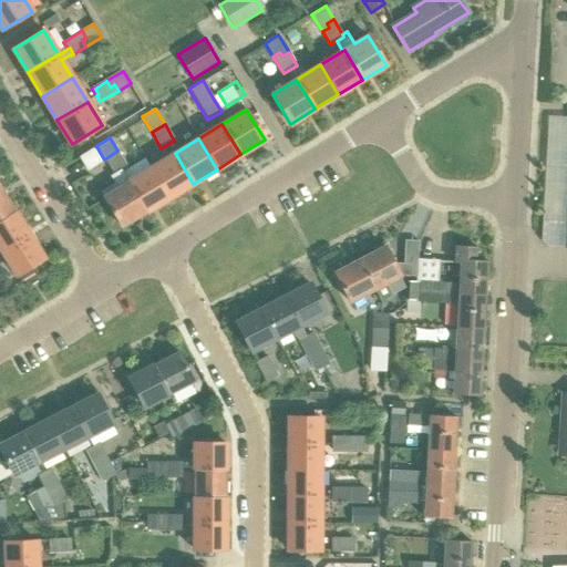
[(104,160),(96,146),(79,157),(88,172),(105,162),(104,160)]
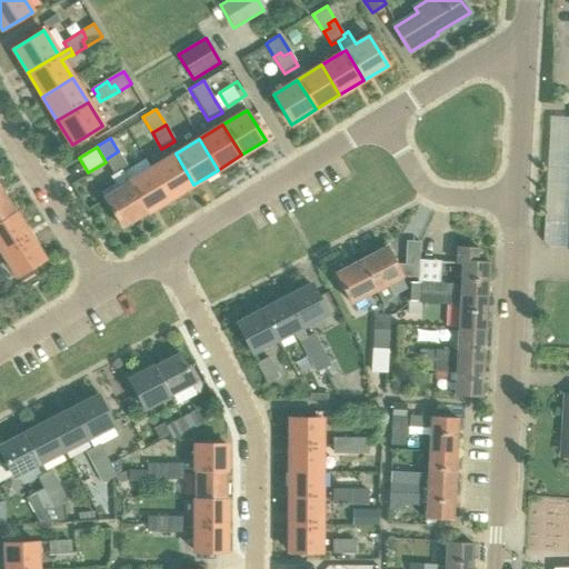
[(115,183),(100,192),(122,228),(147,213),(128,182),(122,172),(128,169),(118,151),(105,160),(106,162),(113,175),(110,177),(115,183)]
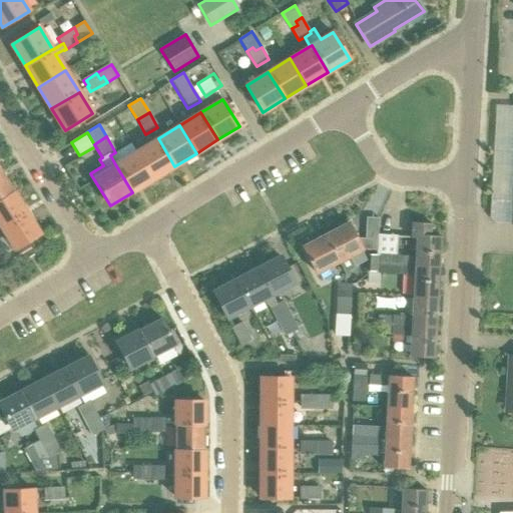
[(153,179),(174,166),(158,138),(136,152),(153,179)]
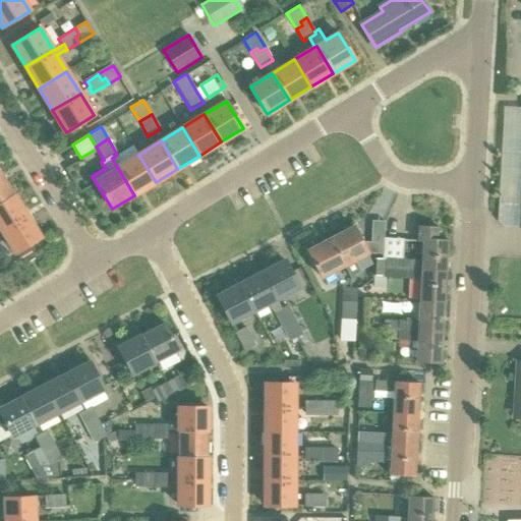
[(134,195),(156,182),(138,155),(117,167),(134,195)]
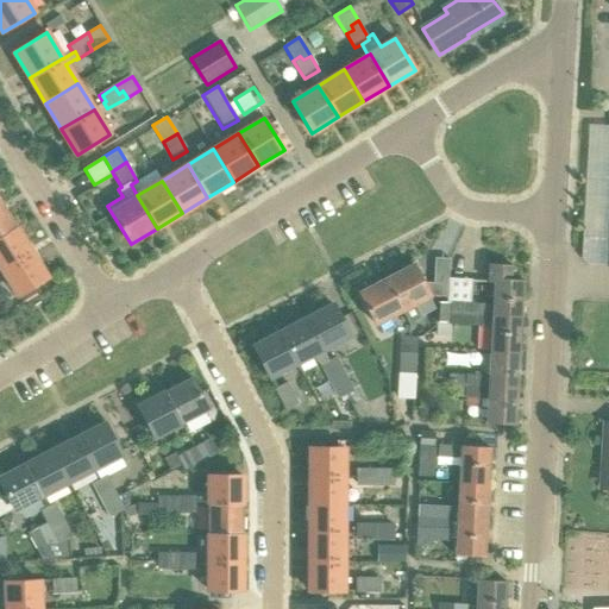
[(0,238),(17,228),(1,203),(0,203),(0,238)]
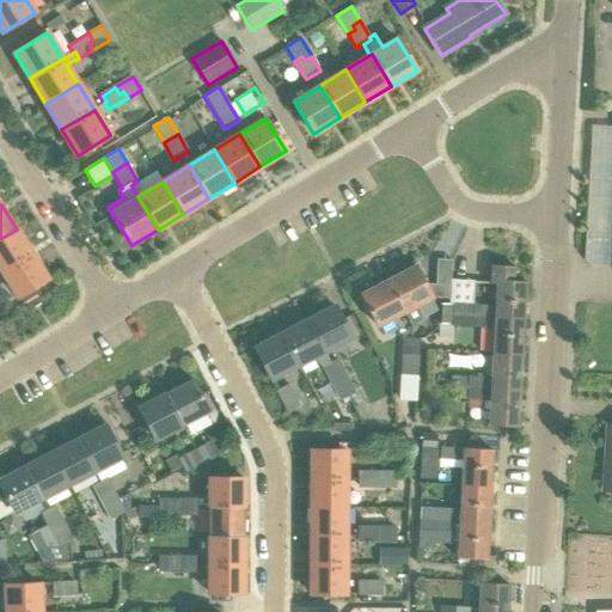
[(0,268),(1,271),(31,254),(17,230),(0,239),(0,268)]
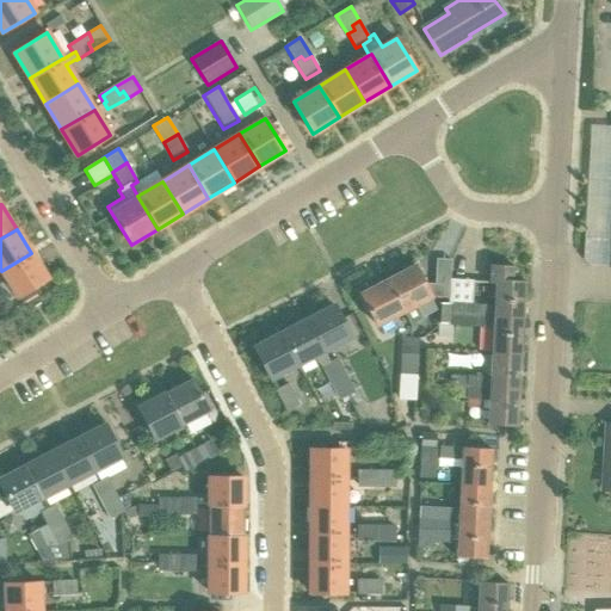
[(31,253),(1,271),(18,297),(48,278),(31,253)]
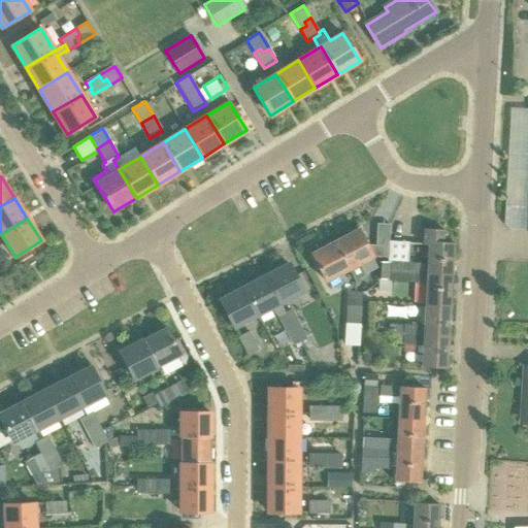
[(334,241),(349,270),(354,281),(365,275),(360,264),(373,257),(358,228),(334,241)]
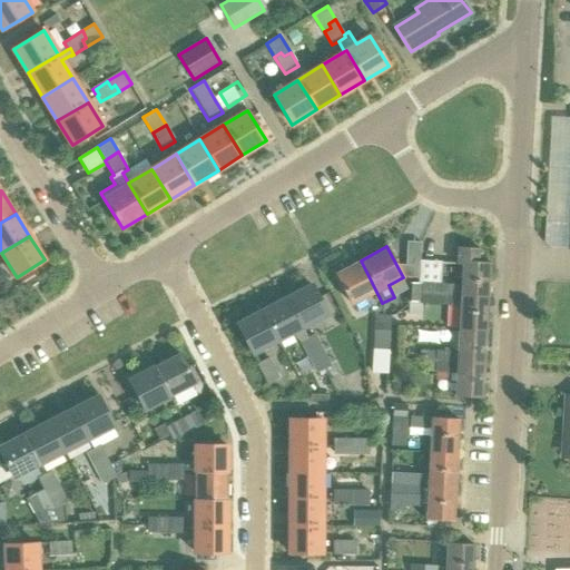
[(422,293),(488,296),(490,262),(479,262),(479,248),(458,247),(457,264),(462,265),(461,285),(440,283),(422,283),(422,284),(422,293)]
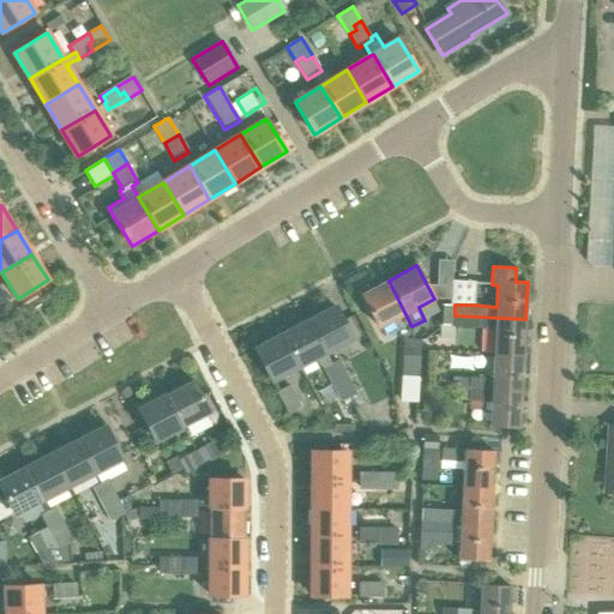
[(379,329),(405,314),(389,281),(361,295),(379,329)]
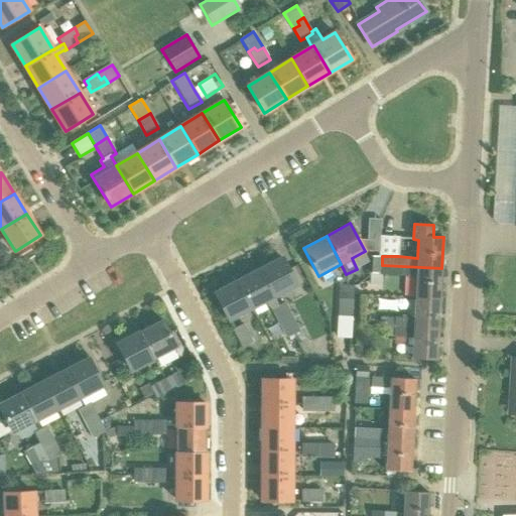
[(369,256),(369,274),(381,275),(382,265),(382,257),(369,256)]
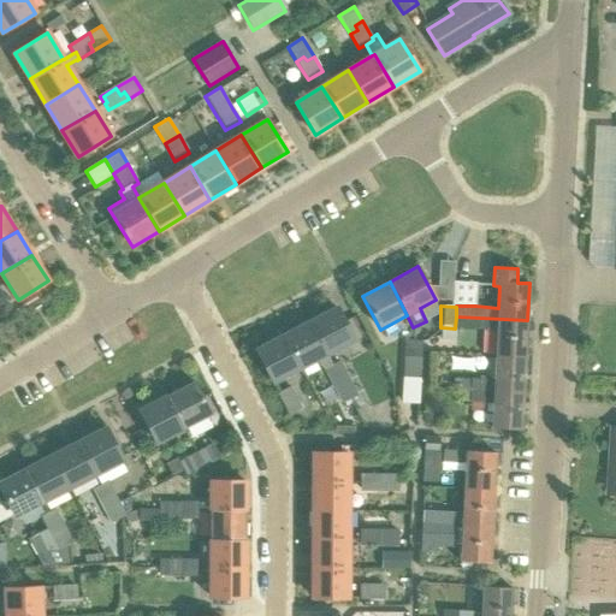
[(326,353),(327,354),(355,339),(338,307),(311,321),(326,353)]
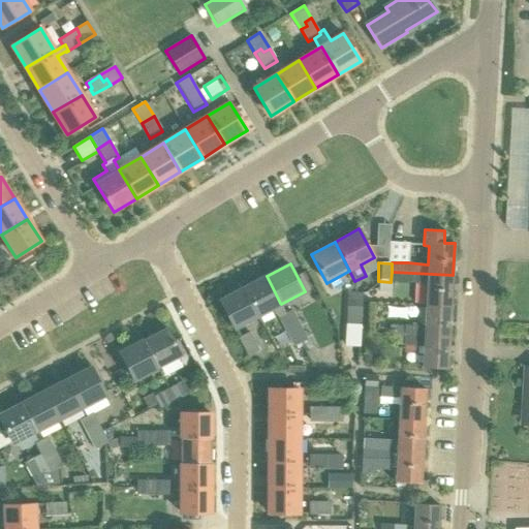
[(452,307),(453,275),(392,272),(391,282),(427,284),(426,305),(452,307)]
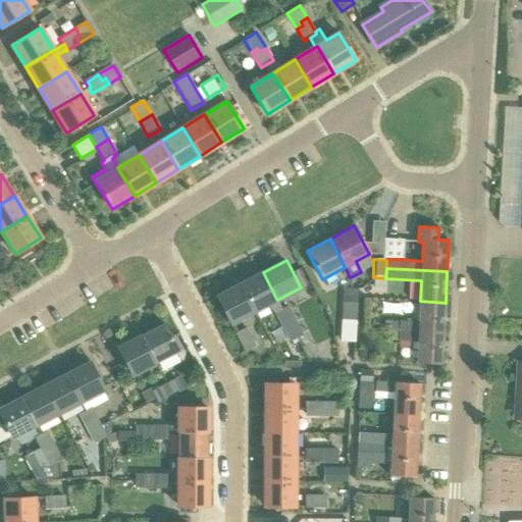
[(254,312),(277,300),(276,299),(263,272),(240,284),(254,312)]
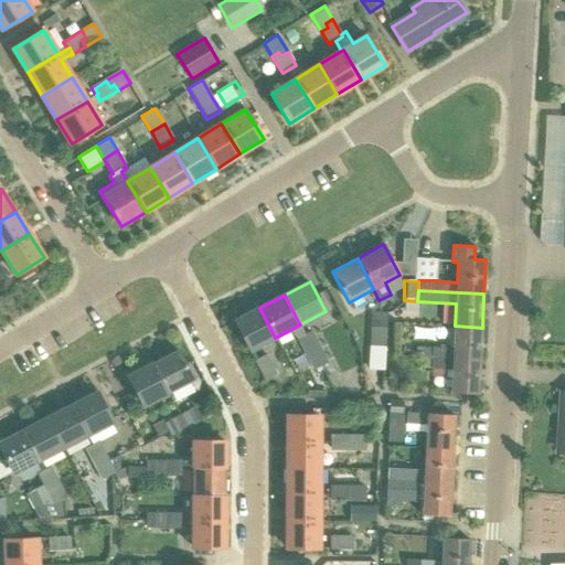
[(404,311),(417,312),(417,301),(404,300),(404,311)]
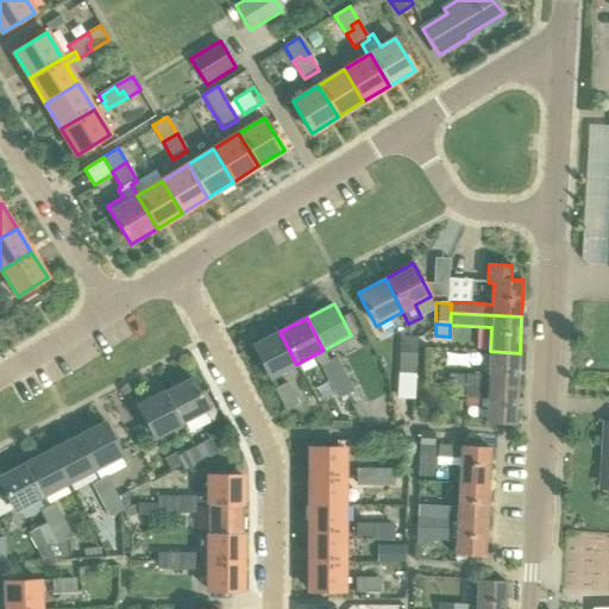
[(270,377),(296,364),(280,332),(253,346),(270,377)]
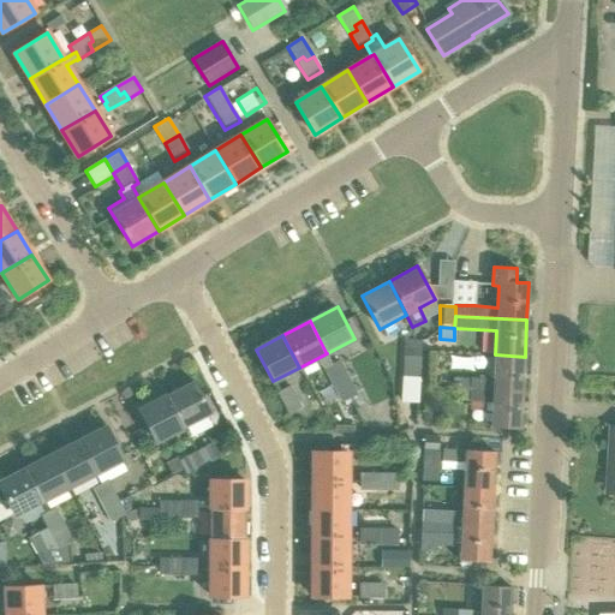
[(419,404),(422,340),(404,340),(401,402),(419,404)]
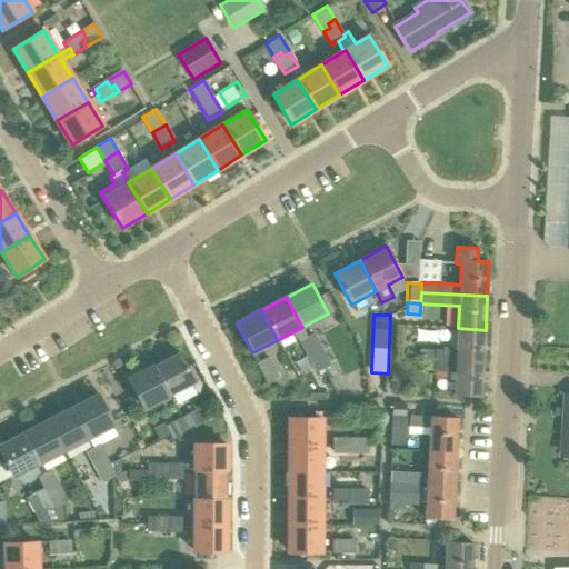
[(483,362),(486,330),(458,328),(457,350),(435,349),(435,351),(419,350),(419,360),(433,361),(433,359),(483,362)]
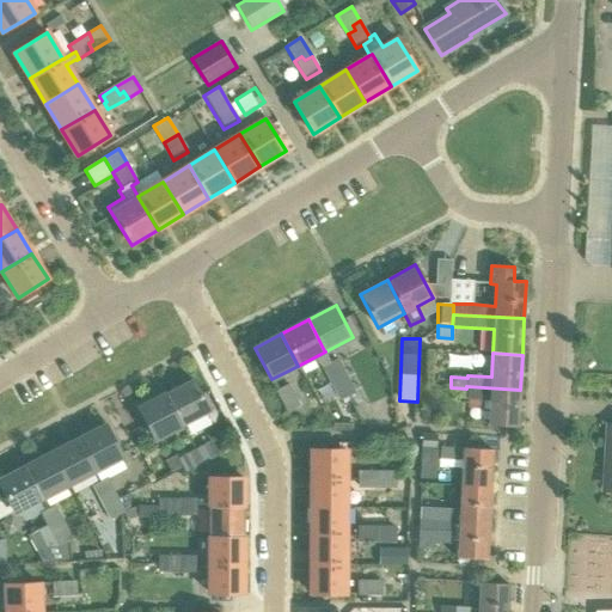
[(337,359),(322,367),(332,386),(340,383),(337,378),(344,374),(337,359)]
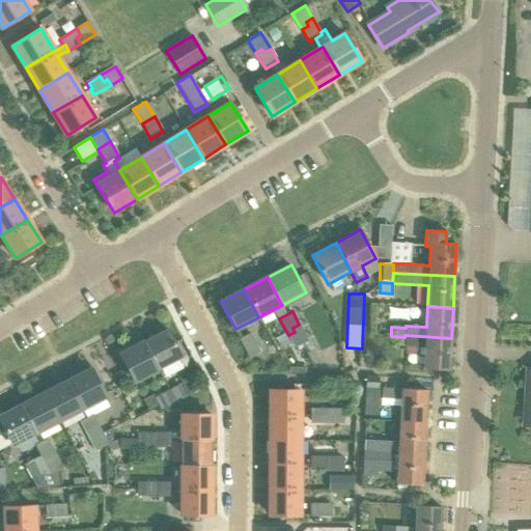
[(295,332),(288,335),(295,347),(296,347),(301,344),(308,341),(299,325),(292,328),(295,332)]
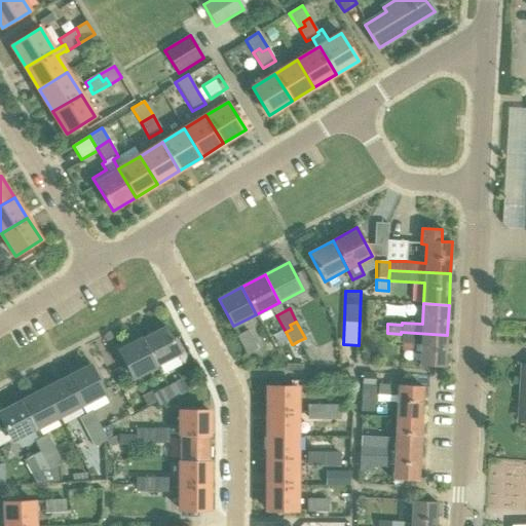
[(143,338),(157,365),(180,352),(166,327),(143,338)]
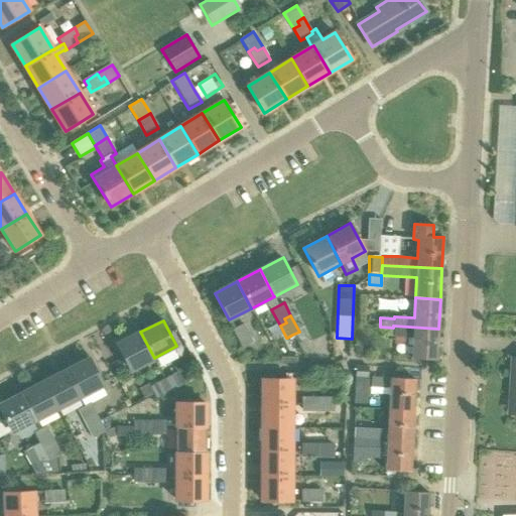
[(242,348),(253,342),(244,324),(232,330),(242,348)]
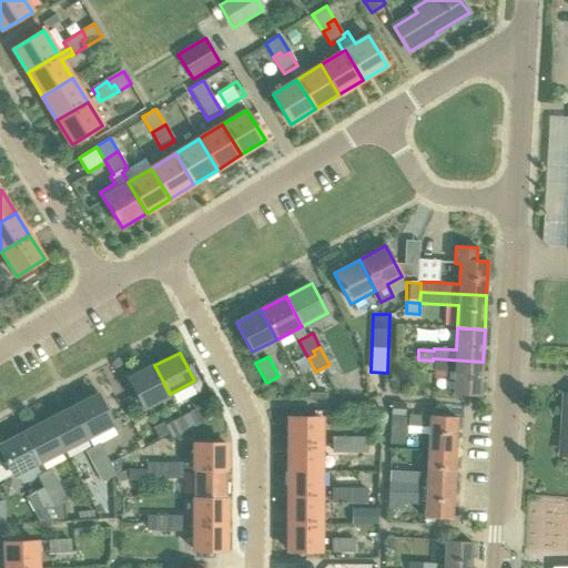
[(480,397),(483,362),(433,358),(433,361),(433,371),(455,372),(454,395),(480,397)]
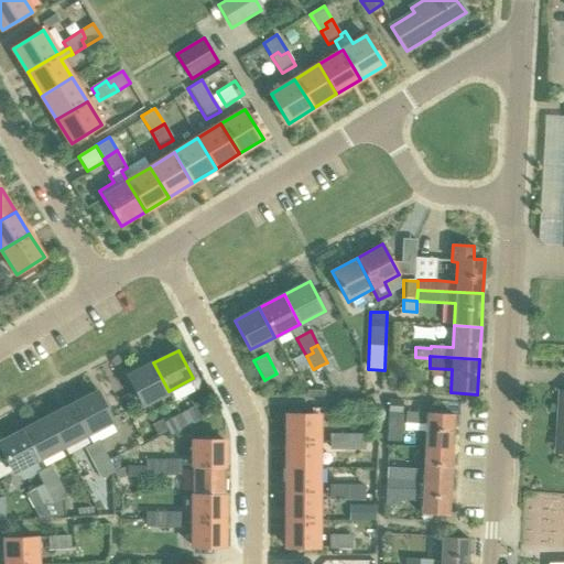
[(143,404),(169,391),(153,362),(128,376),(143,404)]
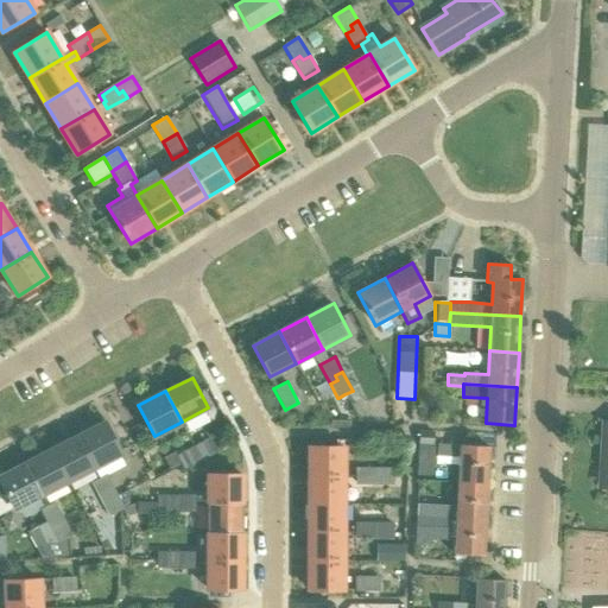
[(78,436),(95,468),(121,454),(105,423),(78,436)]
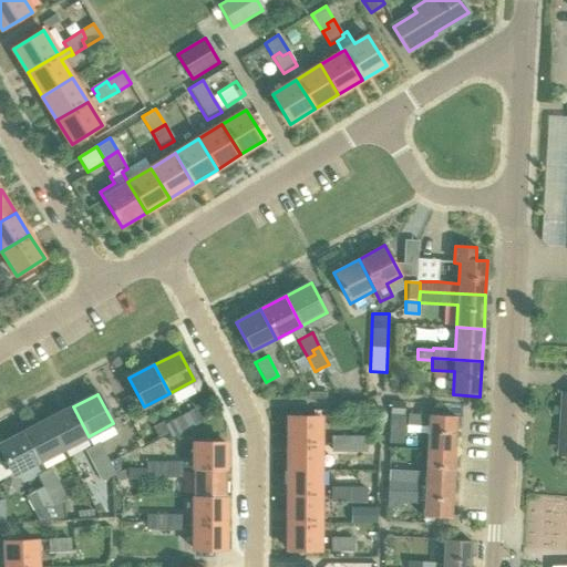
[(404,402),(391,402),(390,414),(404,415),(404,402)]
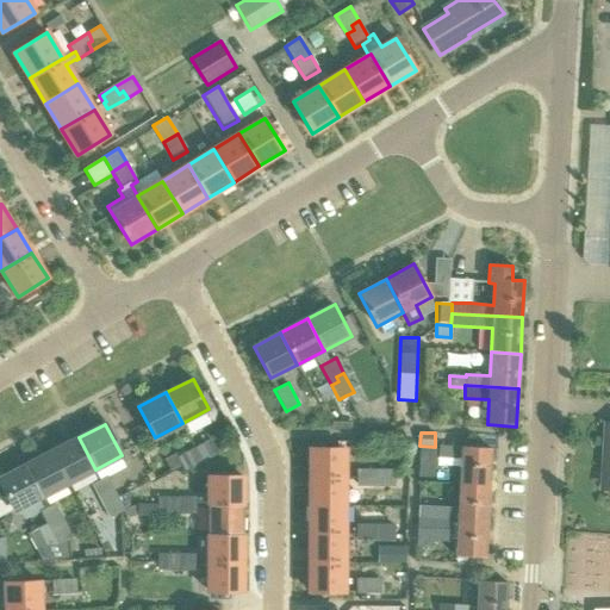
[(68,483),(95,470),(79,437),(51,452),(68,483)]
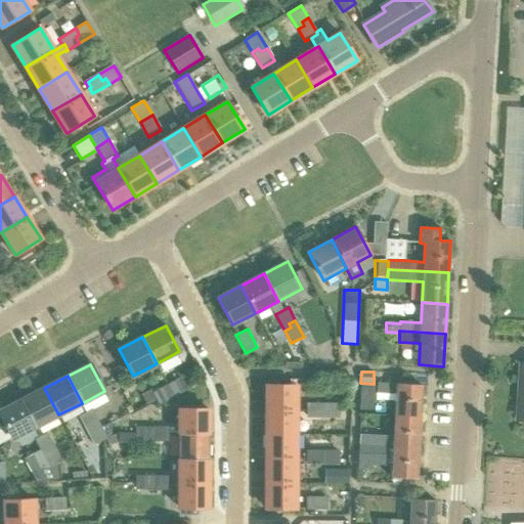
[(158,404),(187,389),(181,378),(151,392),(158,404)]
